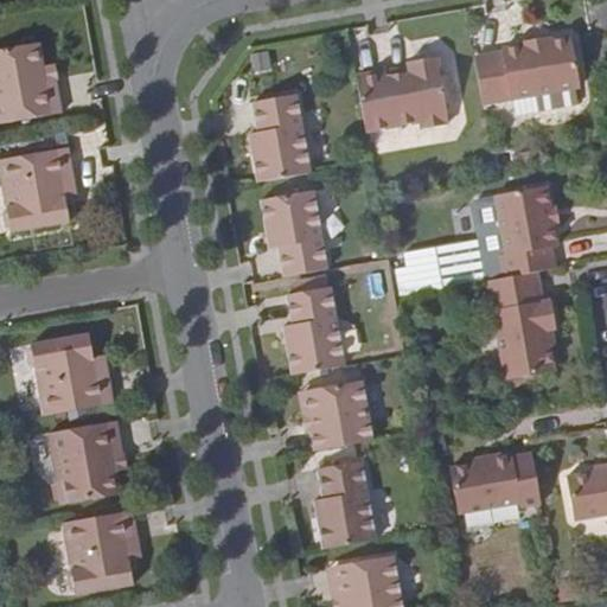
[(503,52),(474,57),(483,101),(580,83),(570,37),(550,40),(523,45),(502,50),(503,52)]
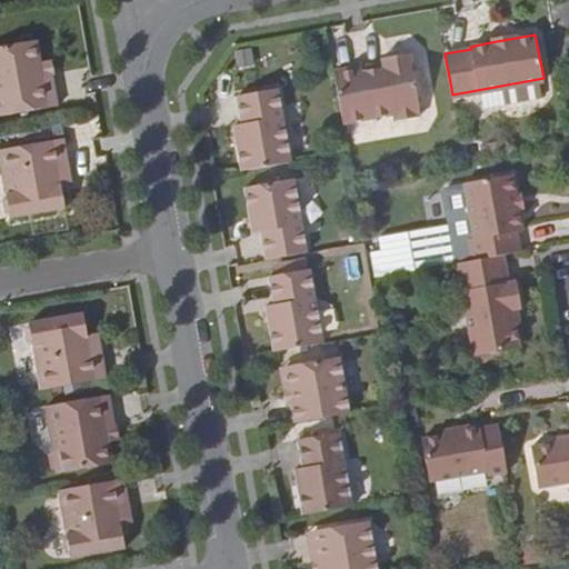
[(42,79),(40,65),(37,41),(0,47),(0,117),(59,107),(53,77),(43,78),(42,79)]
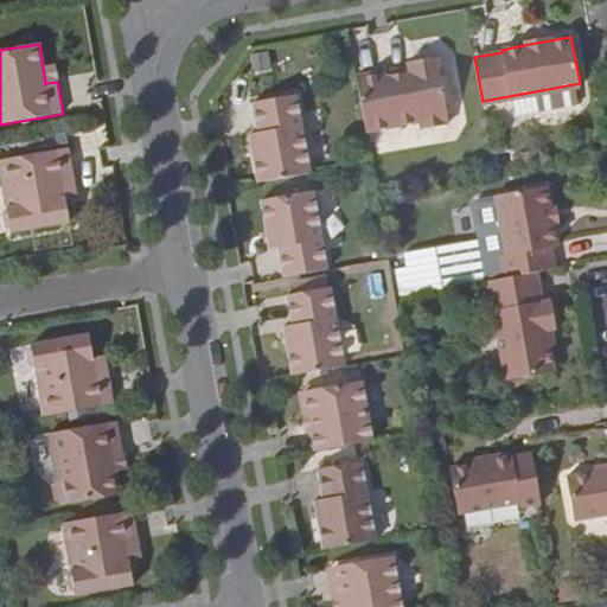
[(385,70),(357,76),(366,132),(419,122),(420,128),(448,122),(436,58),(433,58),(428,52),(413,55),(411,63),(408,63),(409,71),(387,76),(385,70)]
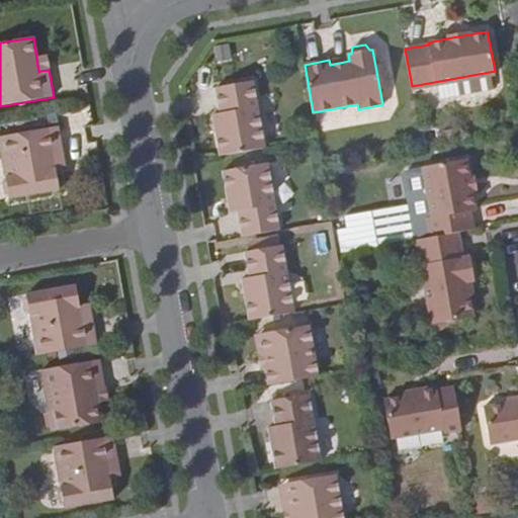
[(46,56),(36,59),(38,72),(39,71),(49,70),(46,56)]
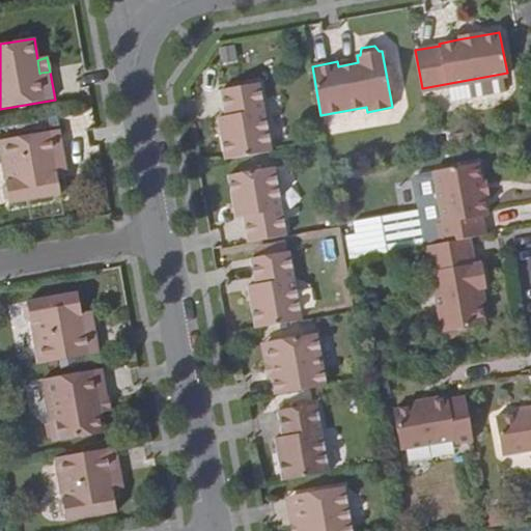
[(218,118),(226,161),(273,152),(259,84),(222,90),(226,116),(218,118)]
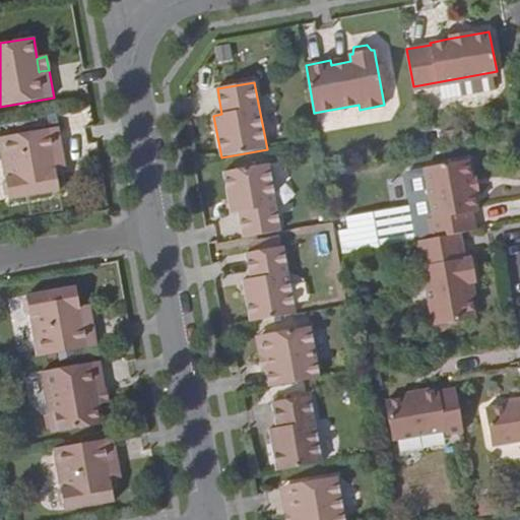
[(59,127),(0,137),(0,146),(6,179),(2,182),(5,196),(11,200),(61,190),(54,156),(64,154),(59,127)]
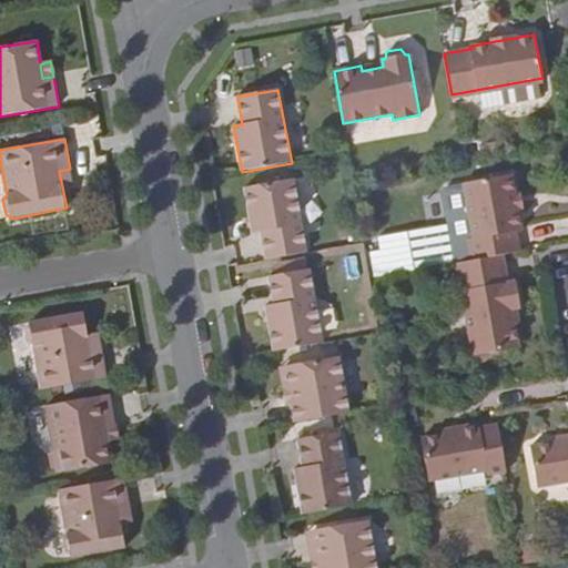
[(503,254),(519,251),(516,232),(521,231),(518,210),(516,194),(511,174),(463,183),(473,239),(467,240),(472,261),(503,254)]
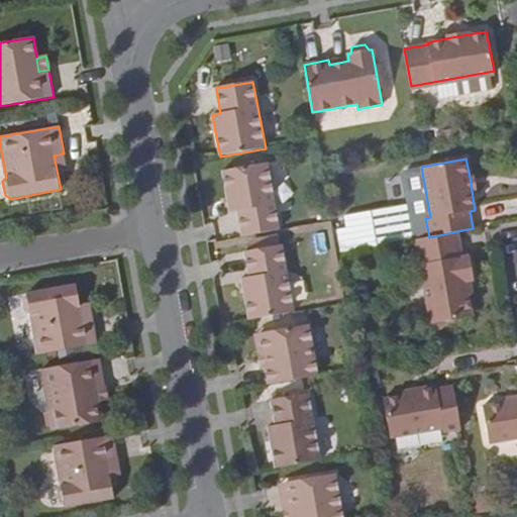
[(237,212),(242,237),(280,230),(268,164),(222,171),(230,214),(237,212)]
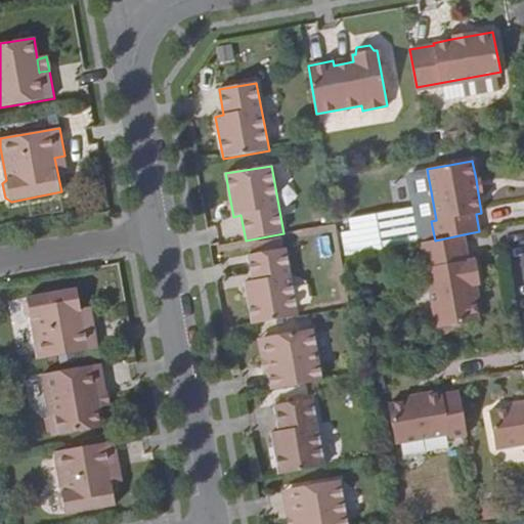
[(378,213),(345,217),(348,251),(381,247),(378,213)]
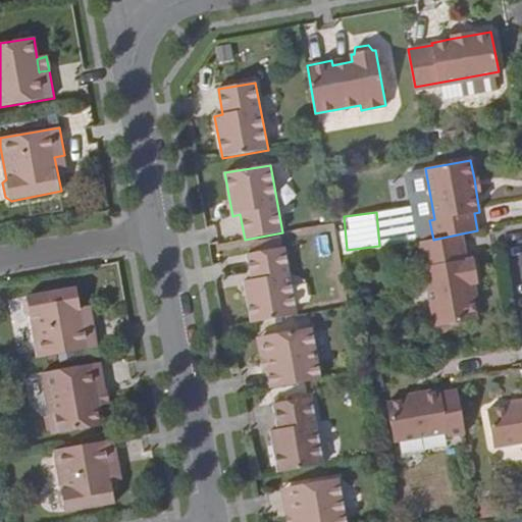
[(468,266),(462,233),(433,240),(419,242),(435,334),(478,326),(474,304),(472,293),(477,291),(480,291),(476,265),(468,266)]
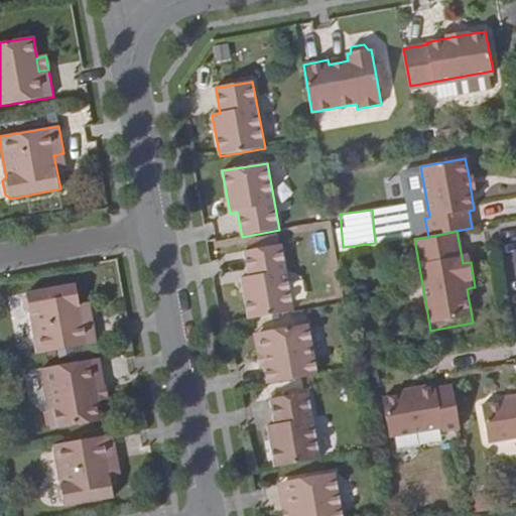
[(241,277),(248,319),(293,311),(282,245),(244,252),(248,276),(241,277)]
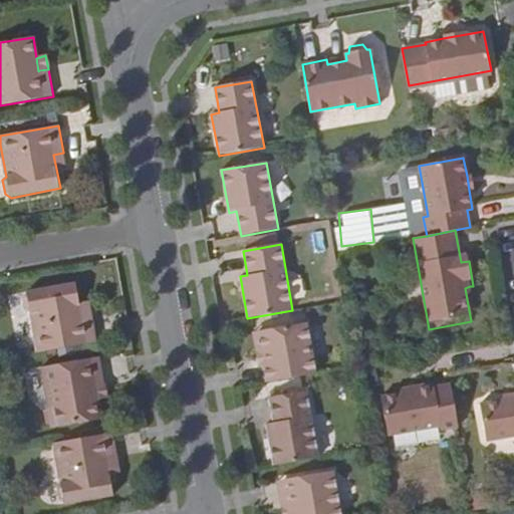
[(37,353),(96,342),(92,316),(81,317),(79,304),(76,284),(27,293),(23,298),(26,313),(30,314),(37,353)]
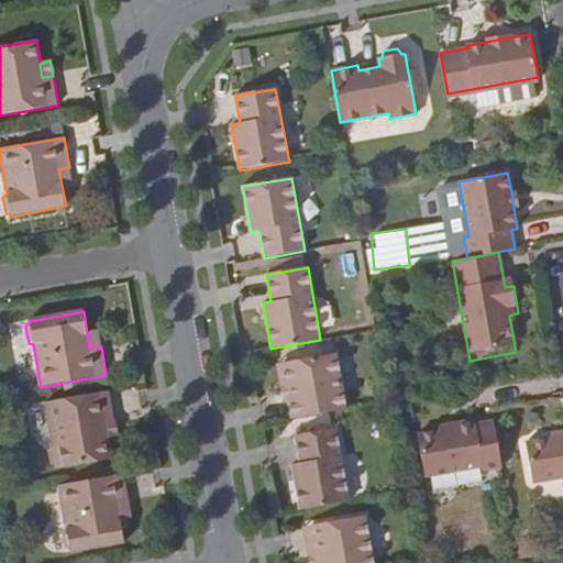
[(89,348),(101,346),(98,331),(87,333),(89,348)]
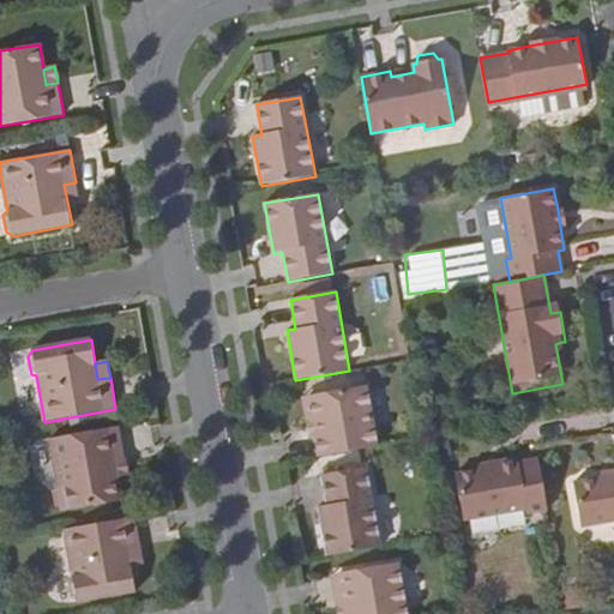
[(315,438),(319,457),(379,446),(367,386),(308,397),(315,438)]
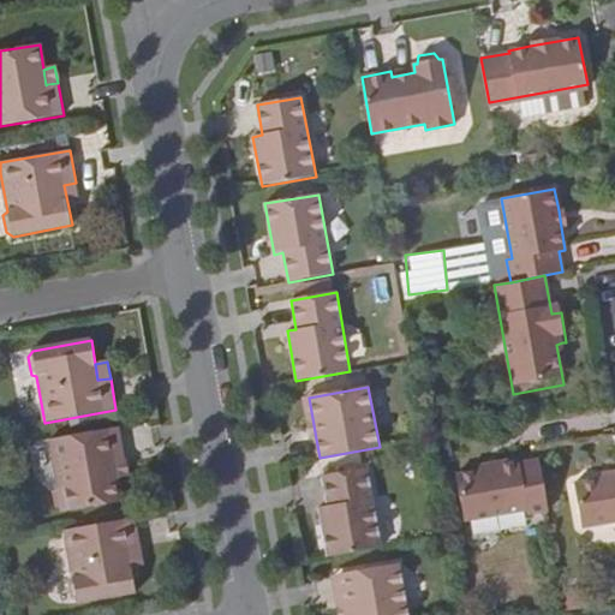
[(309,440),(316,439),(309,398),(302,399),(309,440)]
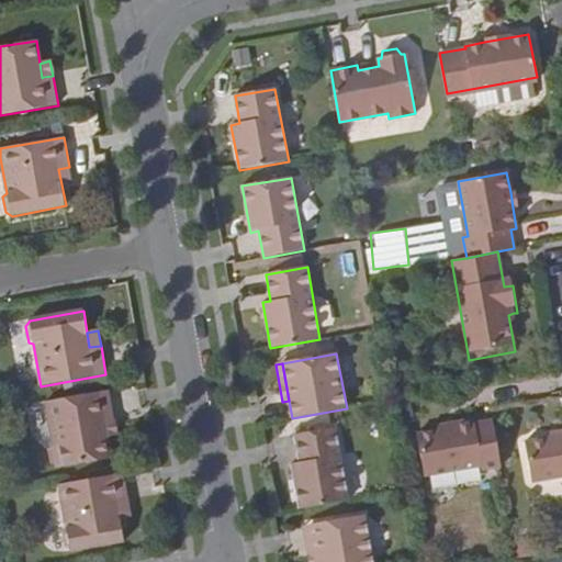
[(103,424),(114,422),(110,391),(44,403),(52,447),(47,452),(51,467),(56,470),(110,460),(107,439),(103,424)]
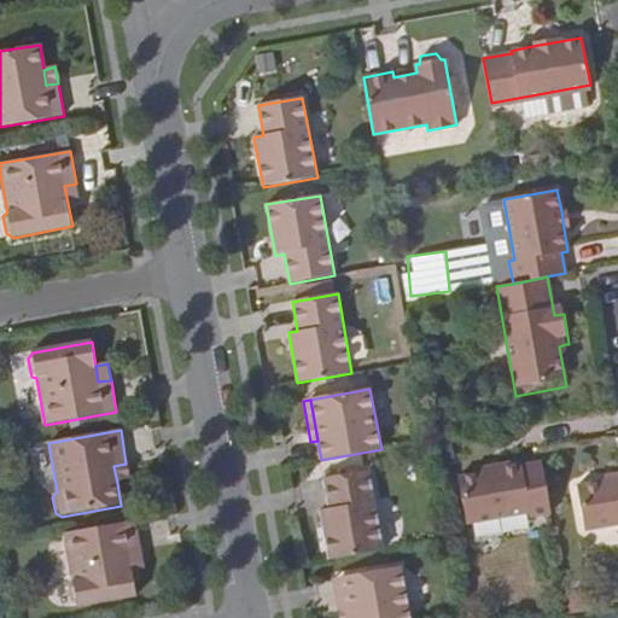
[(531,516),(551,512),(542,462),(522,465),(520,460),(499,464),(500,470),(482,472),(456,477),(466,524),(530,512),(531,516)]
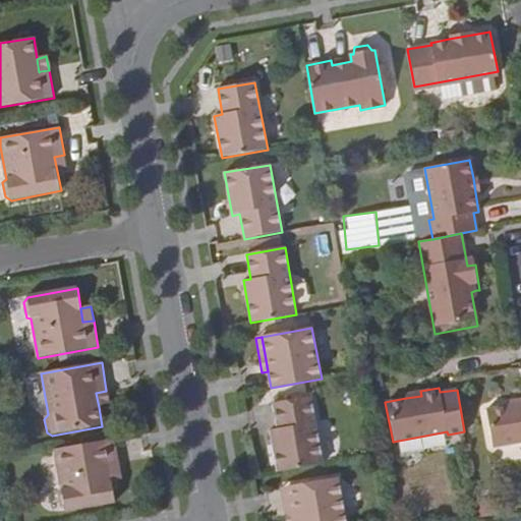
[(110,405),(106,391),(96,393),(99,407),(110,405)]
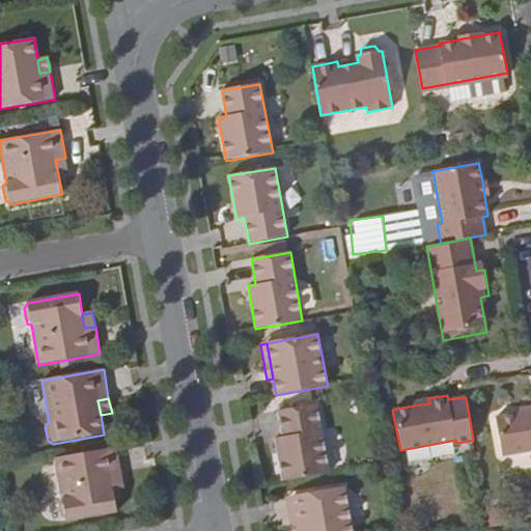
[(275,438),(283,481),(330,473),(317,404),(279,411),(283,437),(275,438)]
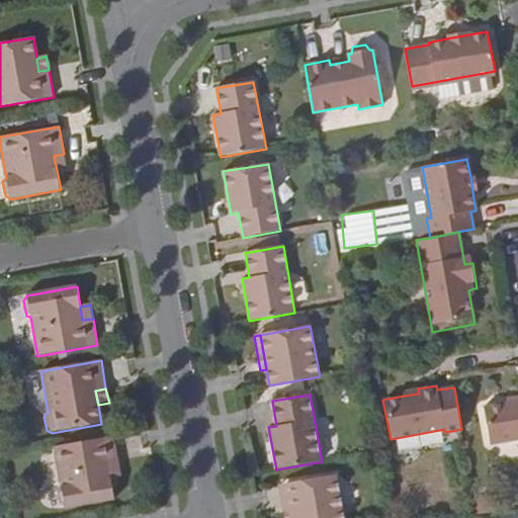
[(493,444),(517,439),(517,402),(509,403),(487,407),(493,444)]
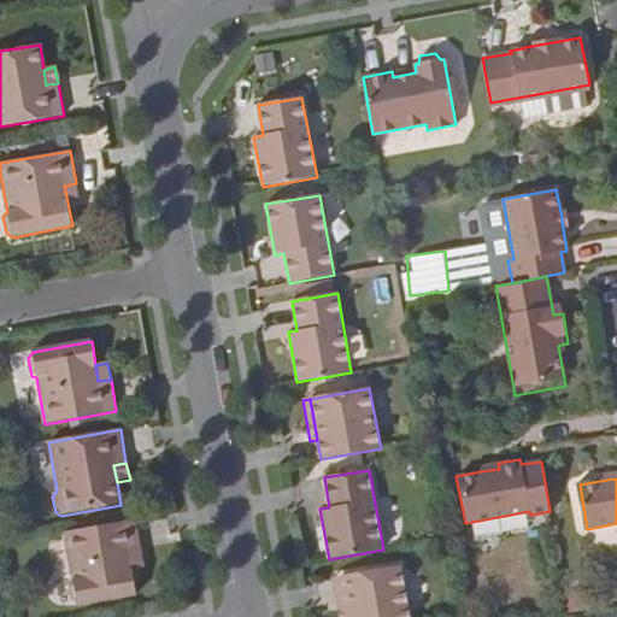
[(135,521),(64,533),(72,581),(69,585),(72,600),(77,605),(135,595),(133,571),(129,554),(141,552),(135,521)]
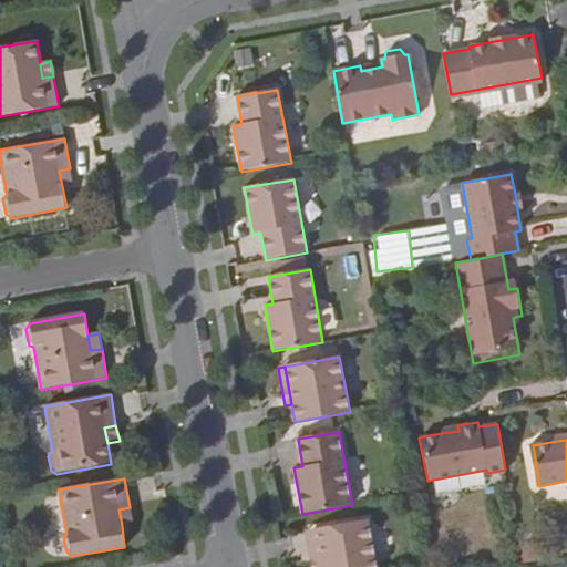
[(133,524),(130,507),(119,509),(122,525),(133,524)]
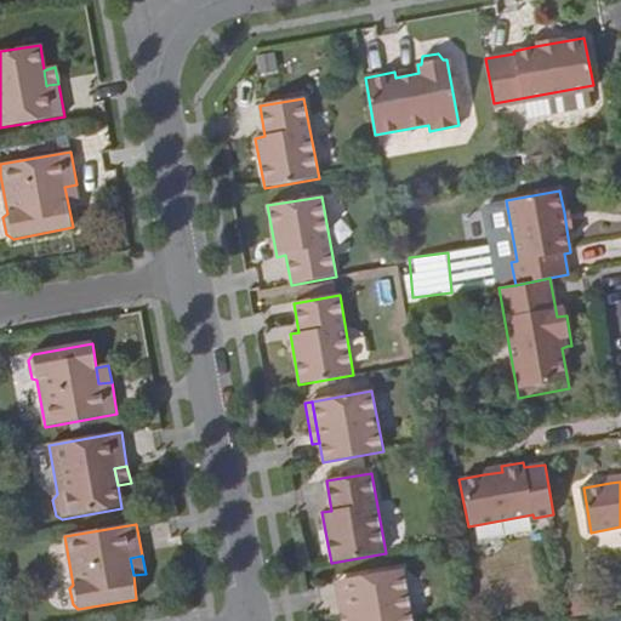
[(351,620),(412,620),(404,570),(343,580),(351,620)]
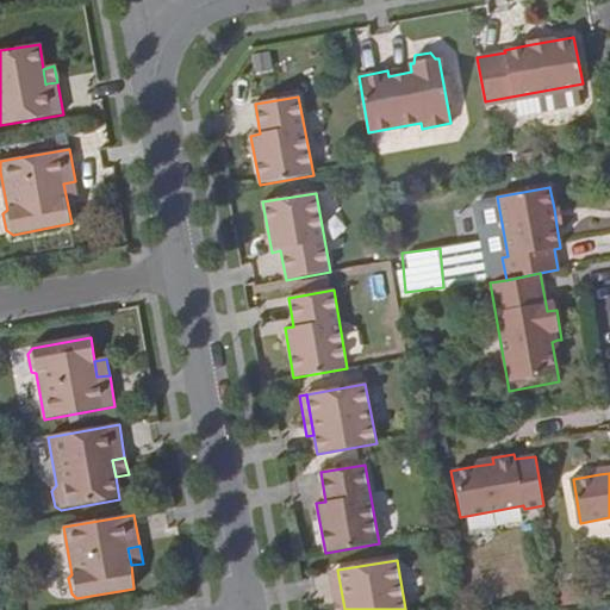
[(335,609),(344,609),(337,570),(328,571),(335,609)]
